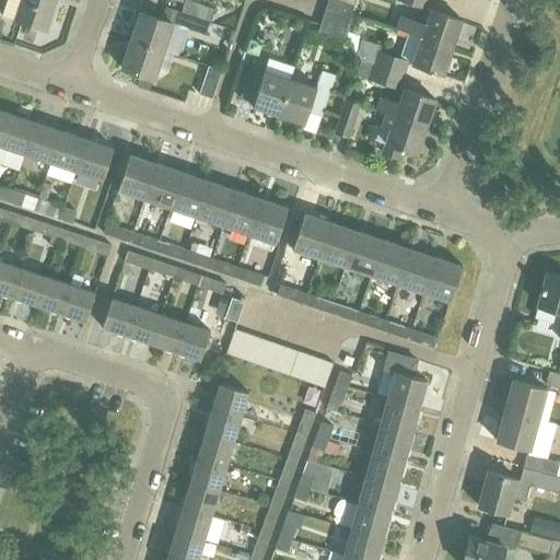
[(6,0),(1,15),(45,31),(55,0),(6,0)]
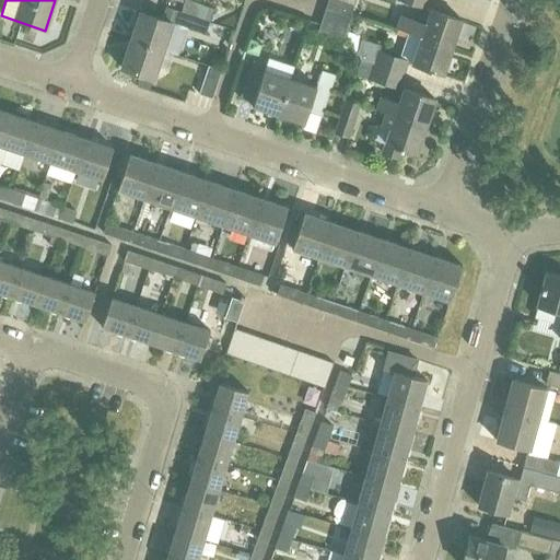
[(185,0),(184,0),(181,12),(209,22),(213,10),(185,0)]
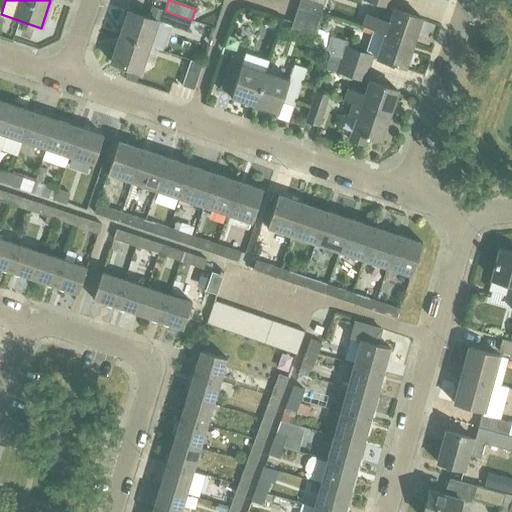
[(305,0),(298,0),(296,10),(319,18),(323,6),(305,0)]
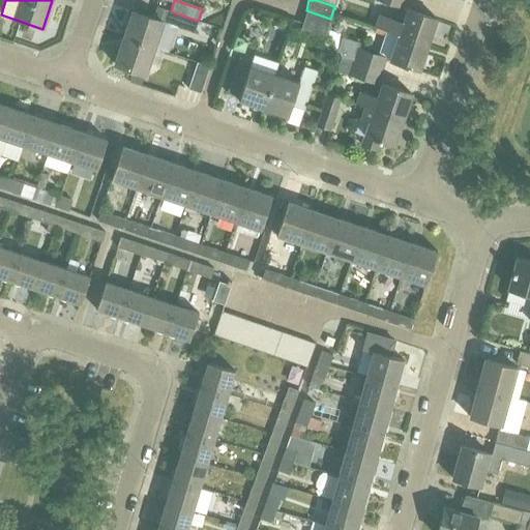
[(404,0),(375,0),(402,8),(404,0)]
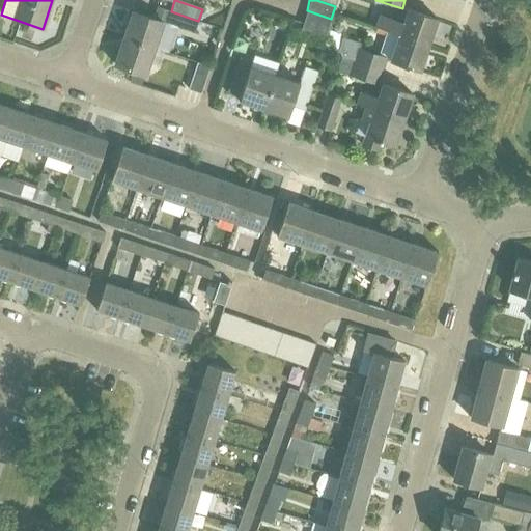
[(132,12),(122,38),(154,49),(168,53),(177,27),(194,33),(198,21),(171,11),(157,6),(152,20),(132,12)]
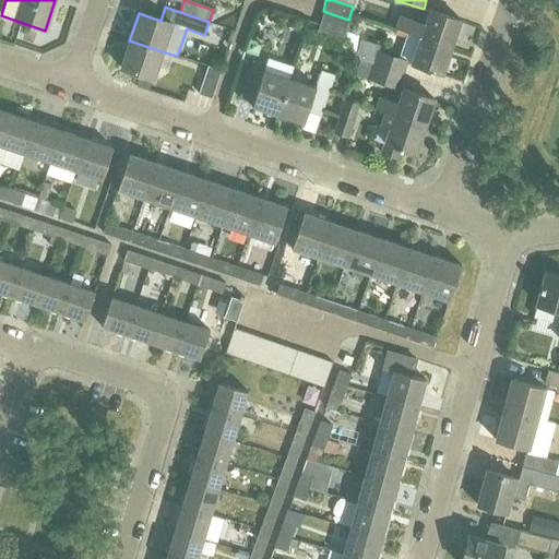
[(395,28),(408,33),(451,47),(460,21),(429,11),(424,24),(400,15),(395,28)]
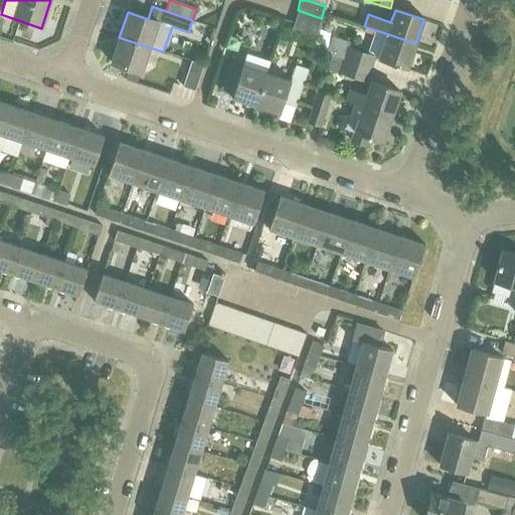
[(294,22),(291,29),(315,36),(317,30),(294,22)]
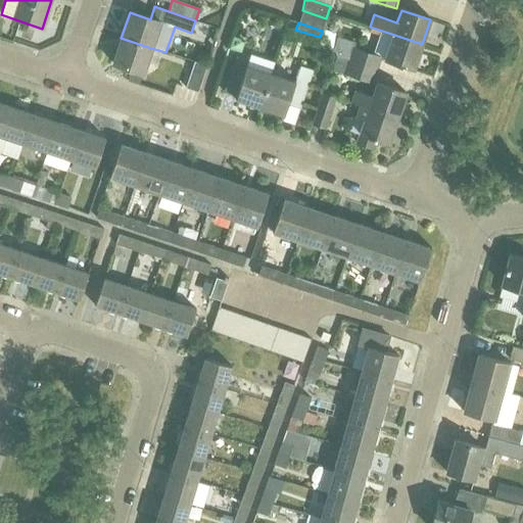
[(422,44),(382,31),(375,56),(380,57),(384,59),(384,60),(413,69),(422,44)]
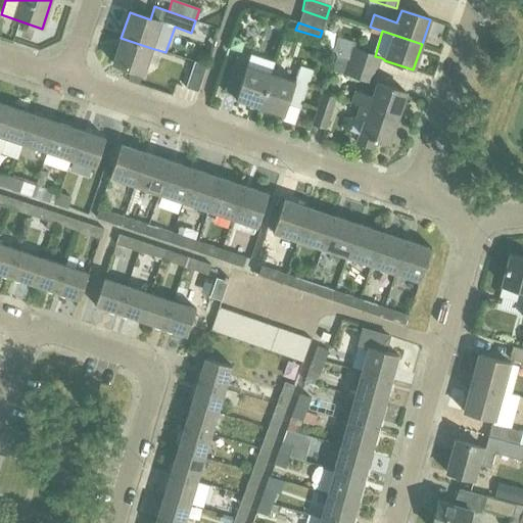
[(380,57),(375,56),(353,48),(355,43),(338,37),(333,53),(335,56),(338,57),(376,69),(380,57)]
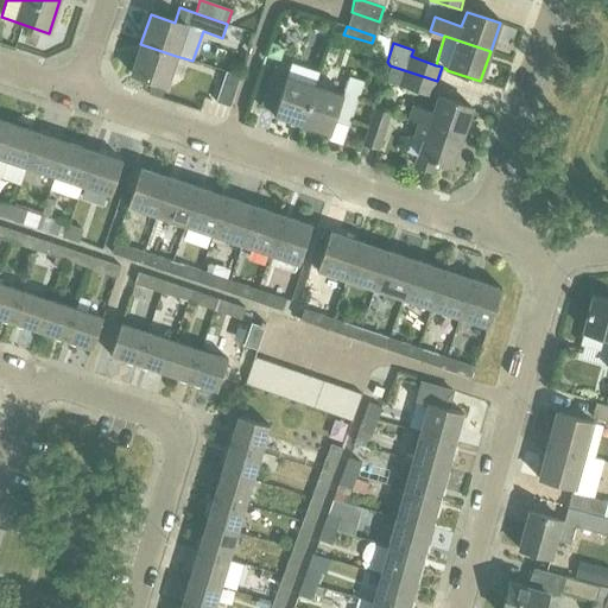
[(176,56),(140,44),(131,74),(165,86),(176,56)]
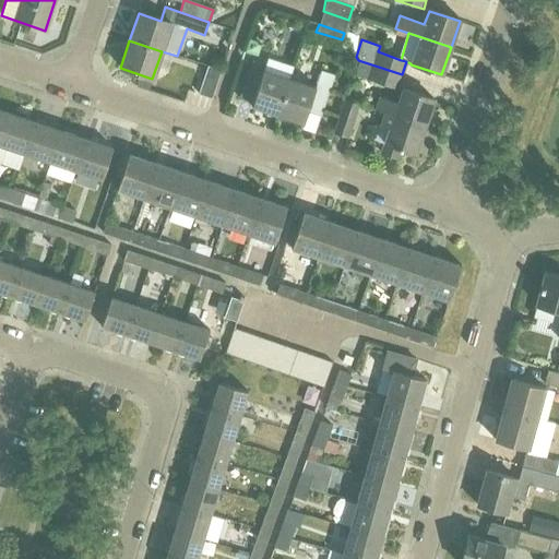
[(250,40),(246,51),(258,56),(262,44),(250,40)]
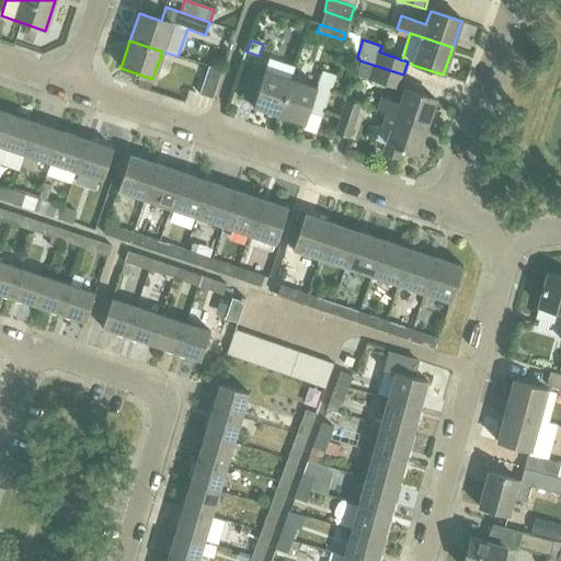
[(244,87),(240,99),(253,104),(252,107),(278,116),(290,79),(295,68),(268,59),(267,66),(253,60),(244,87)]
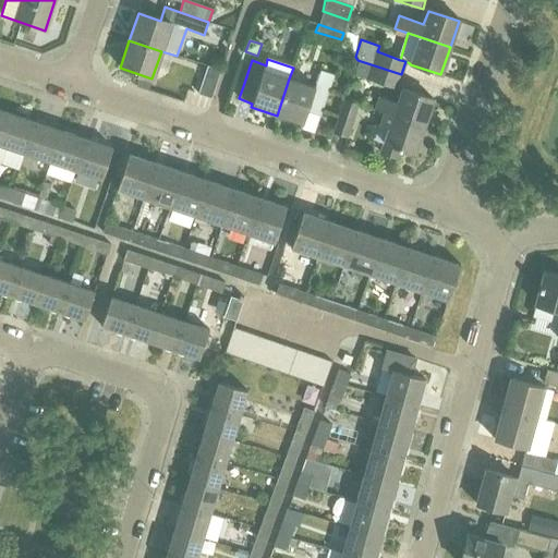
[(401,74),(361,61),(358,72),(368,76),(367,79),(397,88),(401,74)]
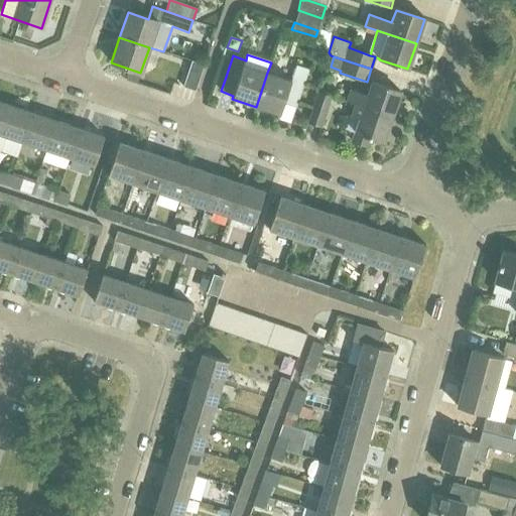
[(195,91),(204,66),(191,61),(182,87),(195,91)]
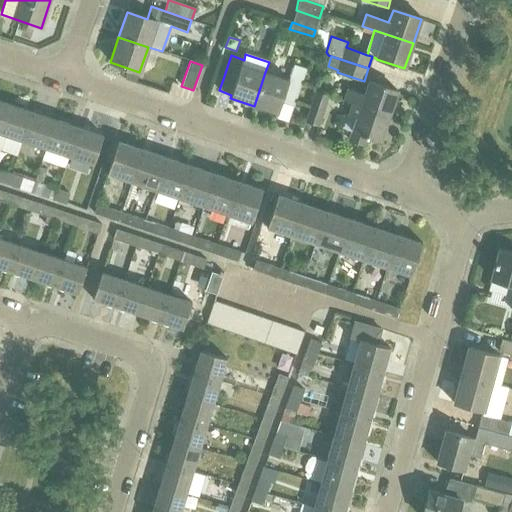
[(289,80),(265,72),(254,106),(277,114),(281,103),(293,107),(306,69),(294,64),(289,80)]
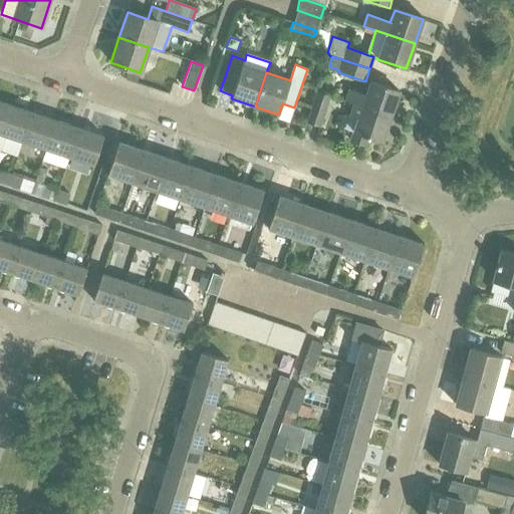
[(346,100),(354,103),(391,116),(400,90),(370,81),(366,94),(350,89),(346,100)]
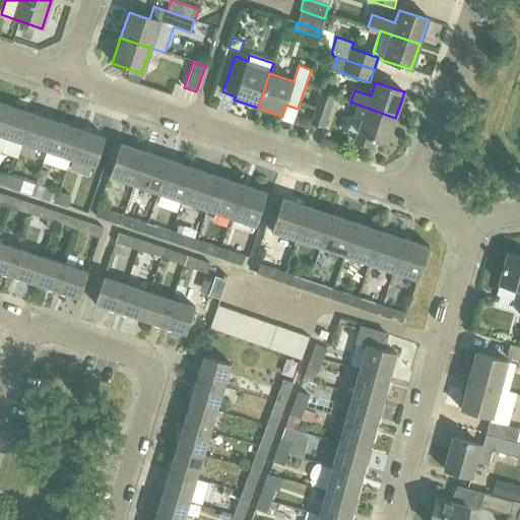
[(324,122),(333,96),(321,92),(312,118),(324,122)]
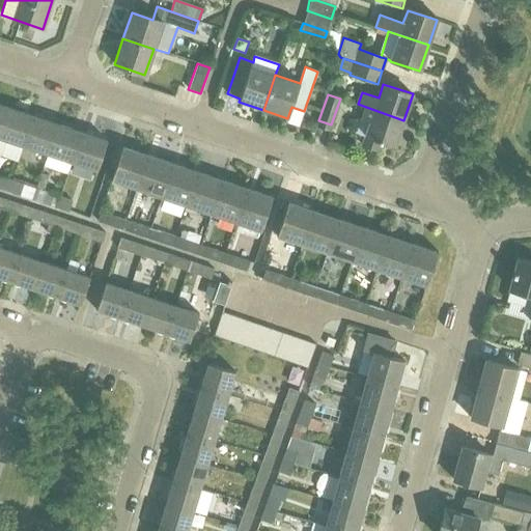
[(7,107),(0,127),(0,138),(22,145),(32,115),(7,107)]
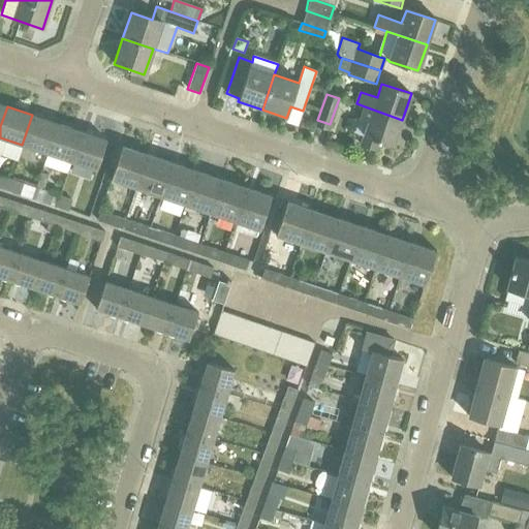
[(402,120),(365,106),(361,118),(369,120),(362,145),(377,150),(380,141),(394,145),(402,120)]
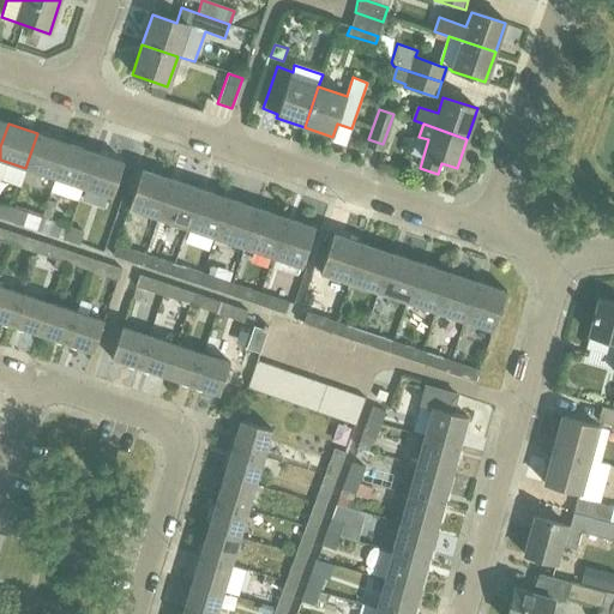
[(65,143),(37,133),(25,168),(54,178),(65,143)]
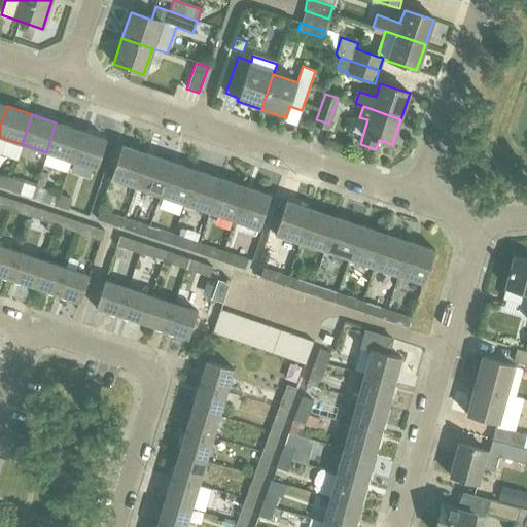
[(56,123),(46,152),(71,161),(80,131),(56,123)]
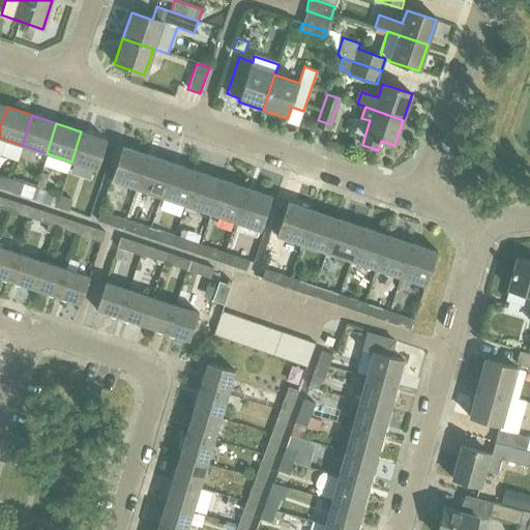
[(81,131),(71,162),(96,170),(106,140),(81,131)]
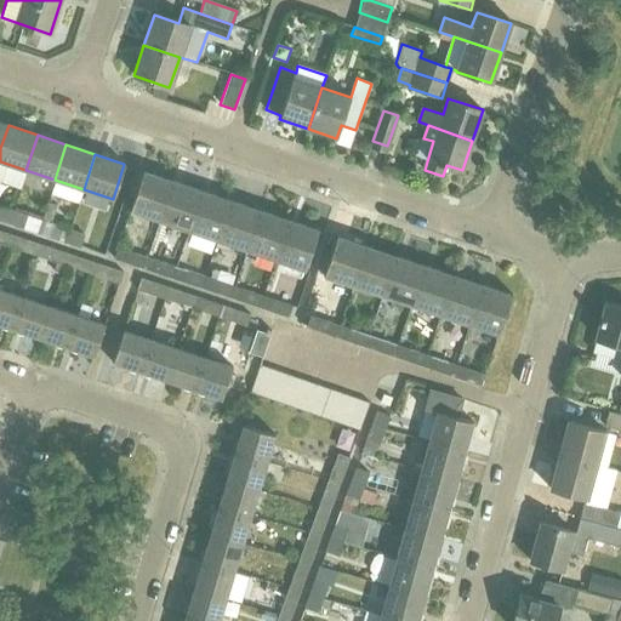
[(158,221),(172,181),(143,171),(129,211),(158,221)]
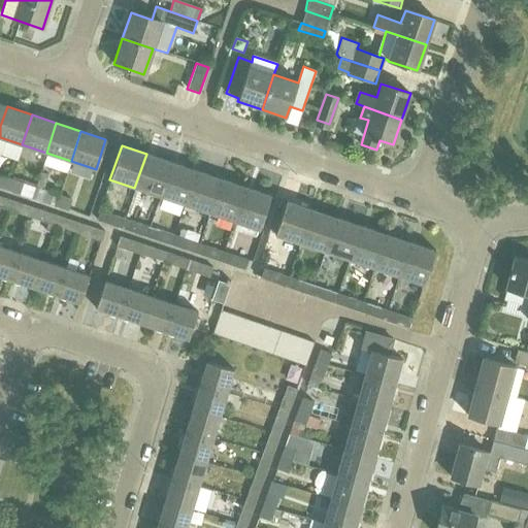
[(171,162),(146,154),(134,188),(159,196),(171,162)]
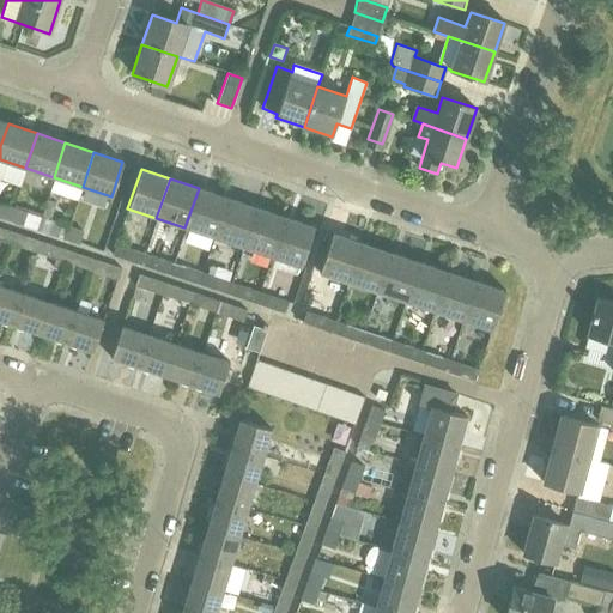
[(226,198),(199,188),(184,228),(213,237),(226,198)]
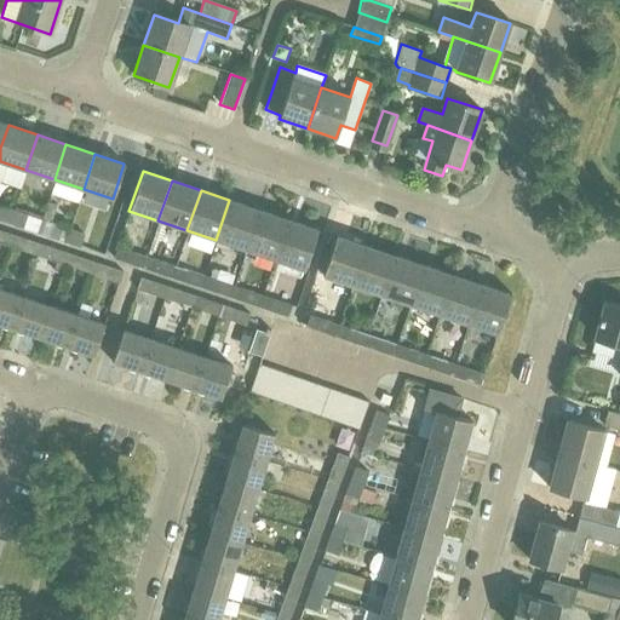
[(258,210),(229,200),(216,240),(245,250),(258,210)]
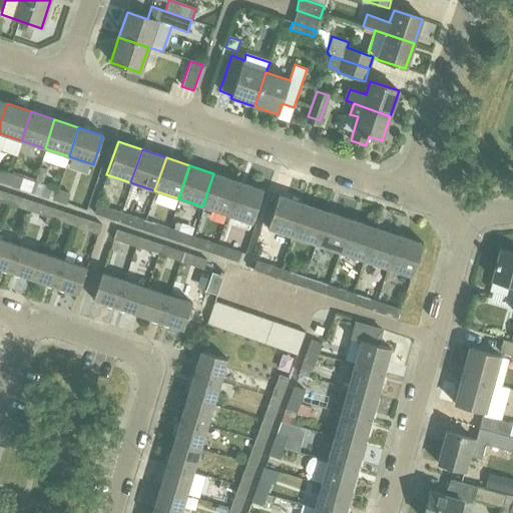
[(0,181),(6,184),(11,171),(1,167),(0,170),(0,181)]
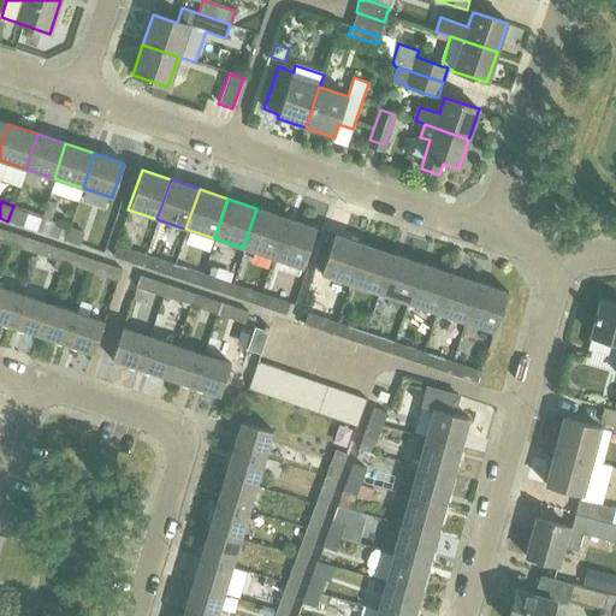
[(42,215),(13,206),(7,221),(37,231),(42,215)]
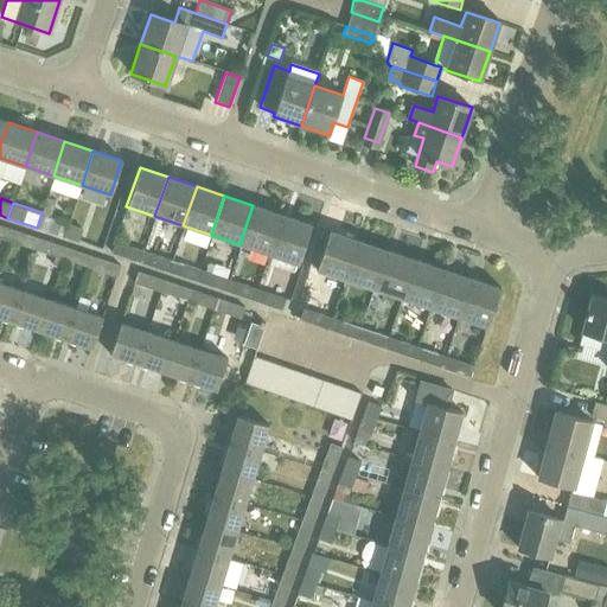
[(253,205),(240,244),(267,254),(281,215),(253,205)]
